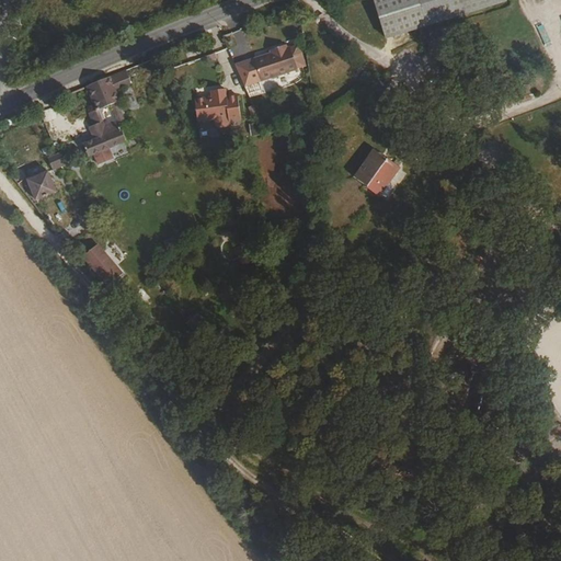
[(502,3),(501,0),(414,0),(423,29),(502,3)]
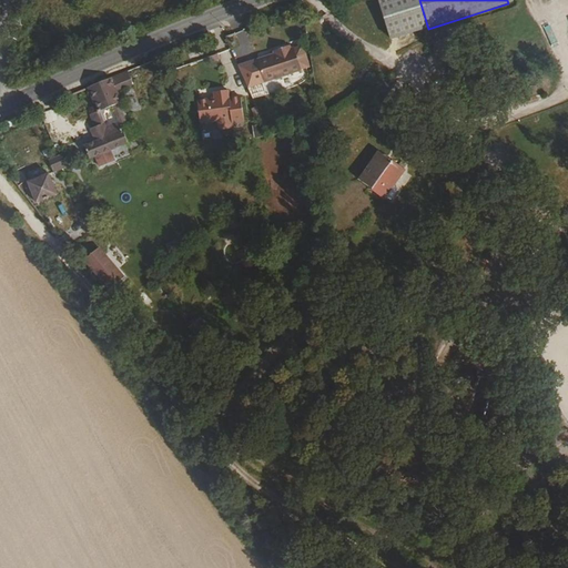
[(298,57),(291,33),(287,34),(286,31),(271,37),(272,40),(254,46),(261,68),(298,57)]
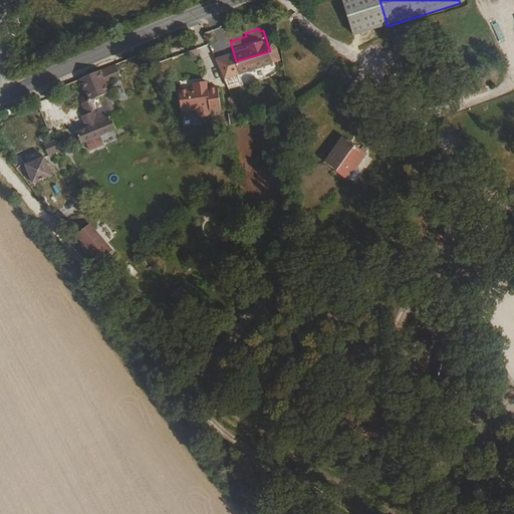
[(108,82),(119,79),(115,64),(103,68),(108,82)]
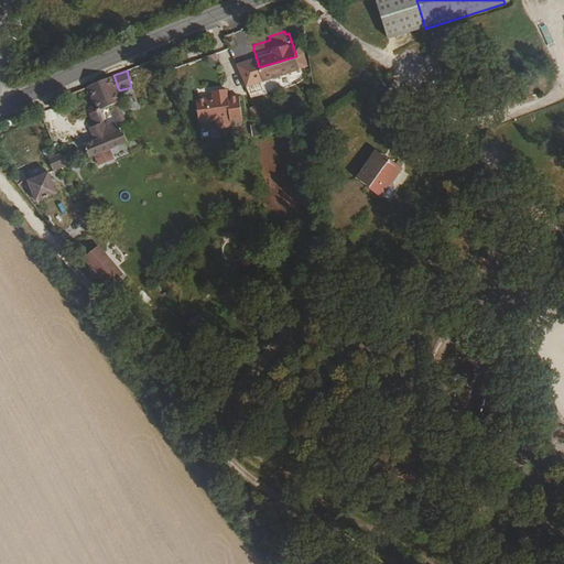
[(114,75),(109,77),(115,91),(119,90),(114,75)]
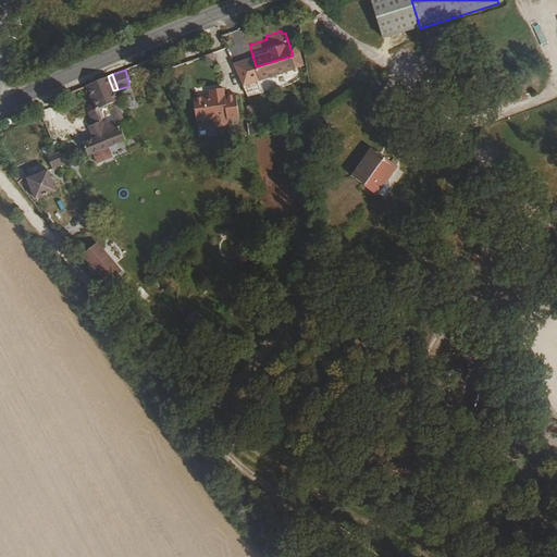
[(88,109),(91,122),(87,124),(91,136),(83,140),(87,153),(125,138),(121,122),(123,122),(113,90),(108,76),(86,84),(94,107),(88,109)]
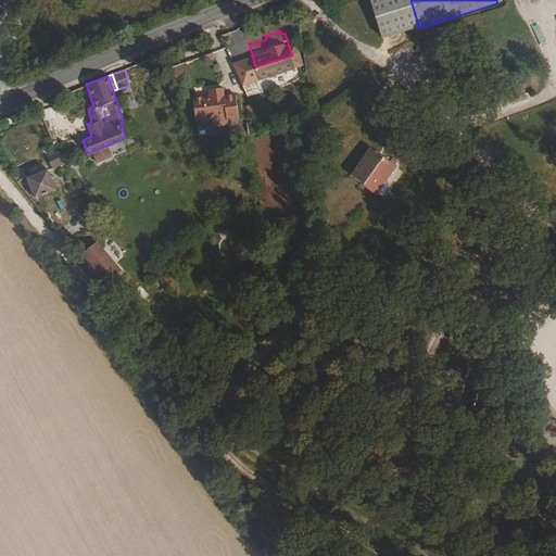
[(206,79),(207,85),(209,88),(201,89),(201,87),(192,89),(191,92),(197,110),(211,106),(226,103),(227,109),(238,106),(234,81),(222,84),(220,76),(206,79)]
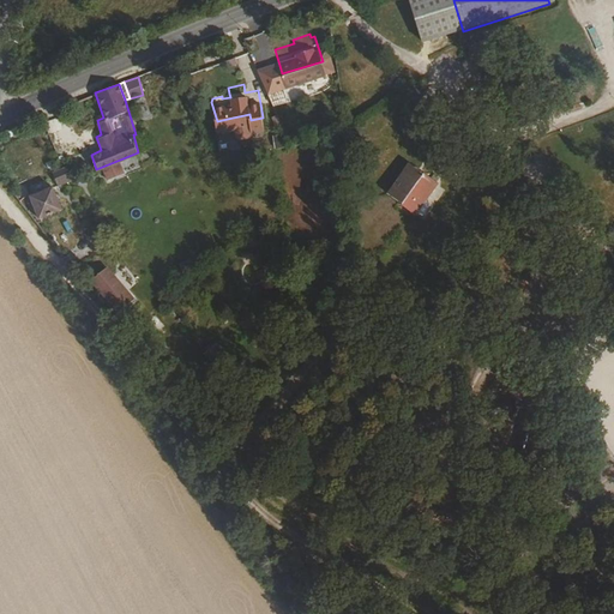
[(414,86),(401,101),(408,107),(420,92),(414,86)]
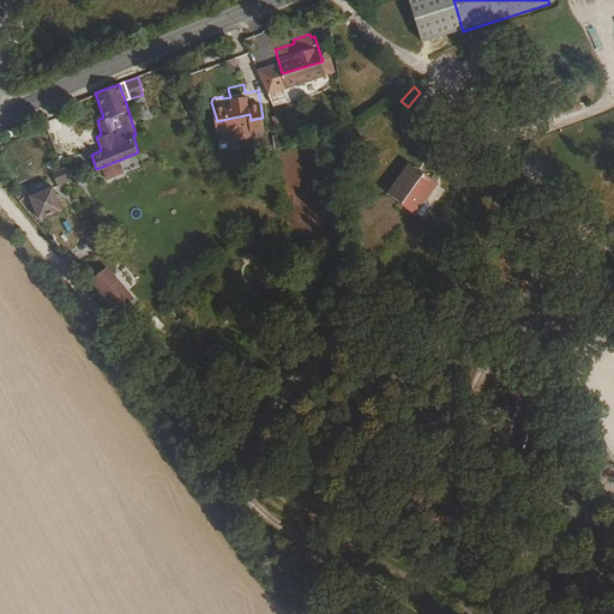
[(251,122),(251,120),(250,114),(233,118),(235,126),(250,125),(251,122)]
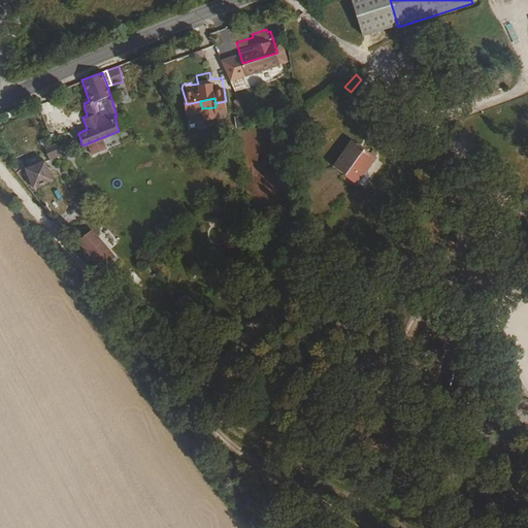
[(238,129),(248,128),(246,119),(238,119),(238,129)]
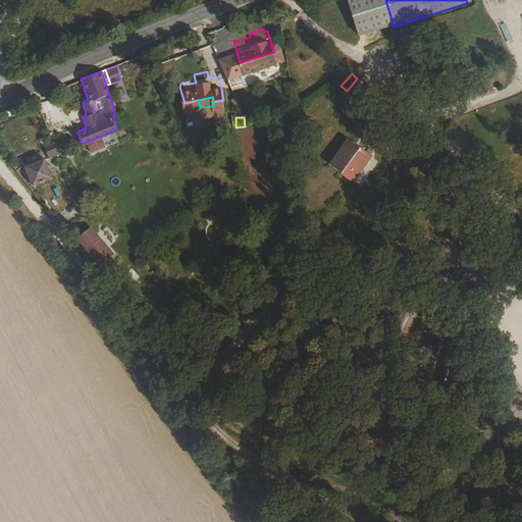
[(352,177),(359,167),(368,154),(346,138),(327,163),(350,179),(352,177)]
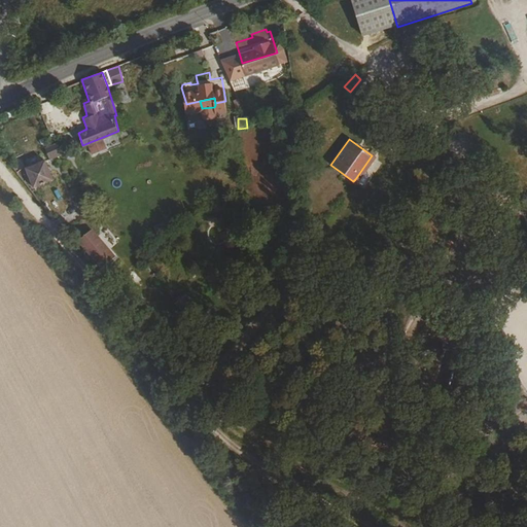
[(56,143),(43,147),(48,160),(61,155),(56,143)]
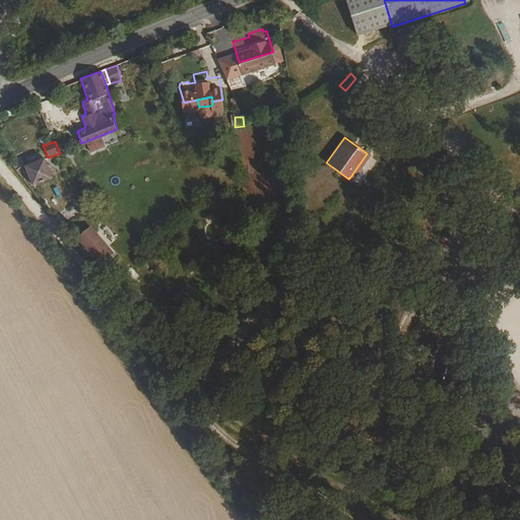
[(24,168),(30,187),(51,179),(44,159),(24,168)]
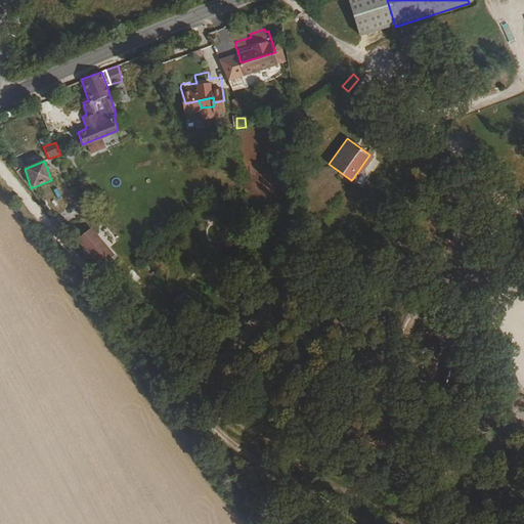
[(364,172),(360,168),(353,178),(357,182),(364,172)]
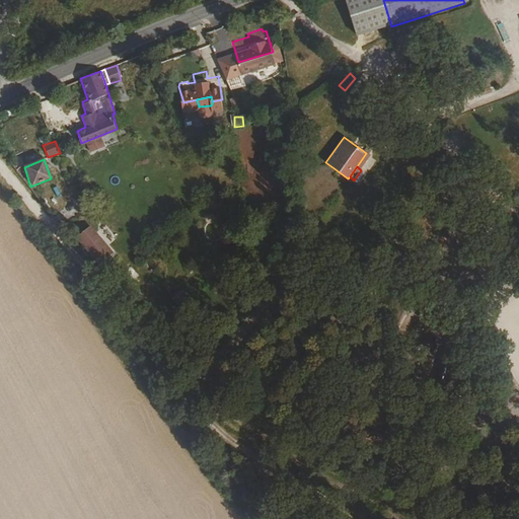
[(113,252),(90,227),(74,240),(95,265),(113,252)]
